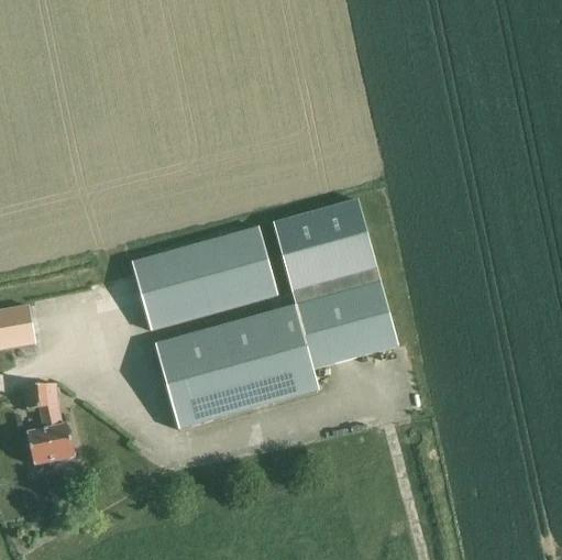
[(297,305),(379,281),(356,199),(274,222),(297,305)]
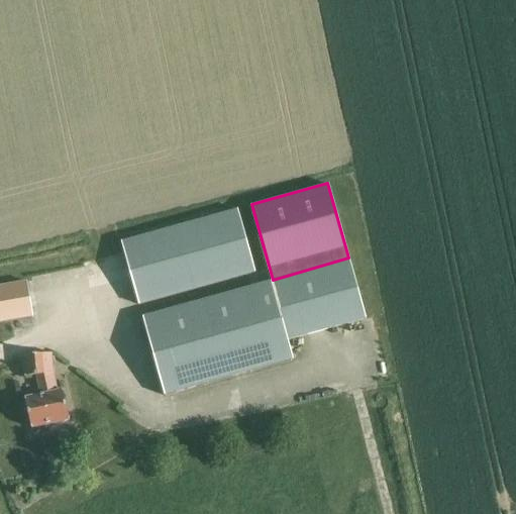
[(138,304),(254,270),(236,206),(120,239),(138,304)]
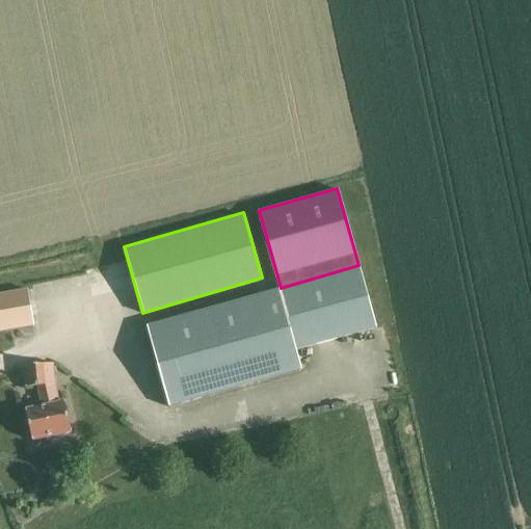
[(359,265),(281,288),(297,348),(376,325),(359,265)]
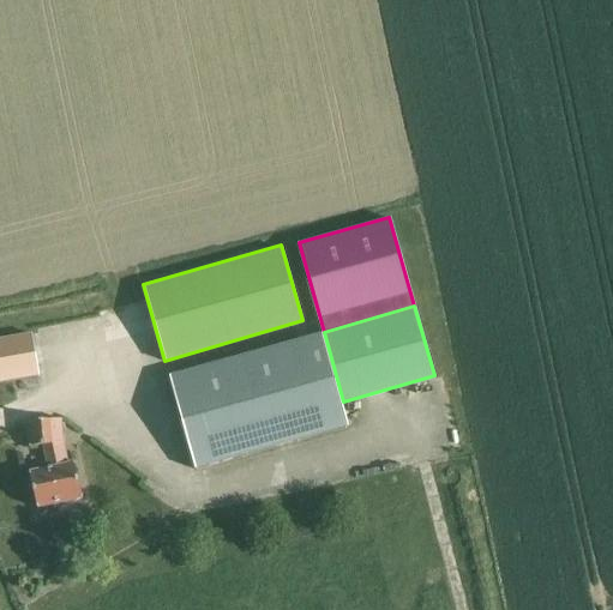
[(30,330),(0,336),(0,380),(38,373),(30,330)]
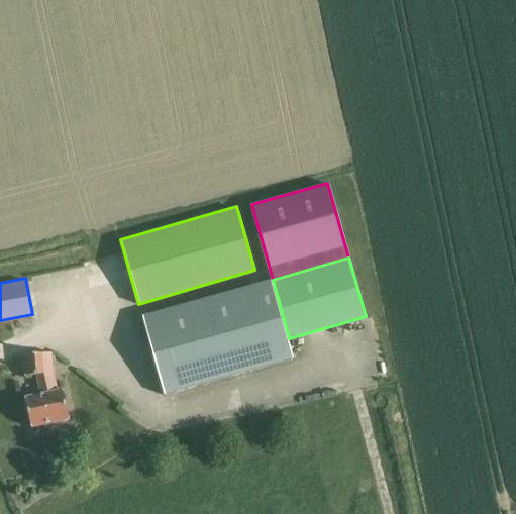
[(292,357),(270,279),(141,315),(164,394),(292,357)]
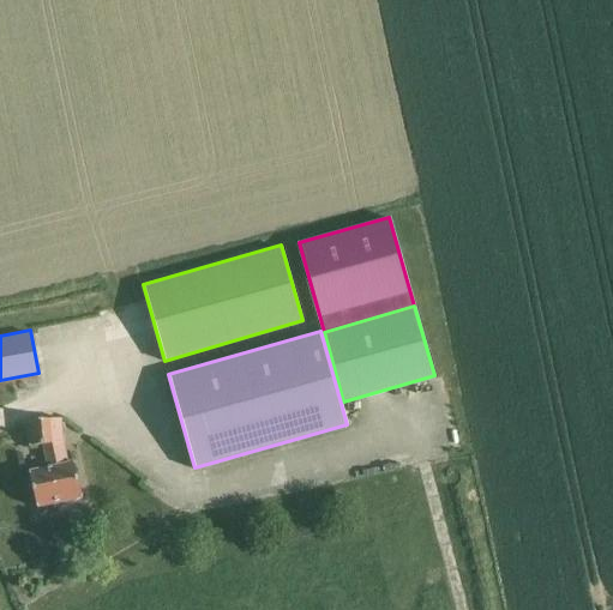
[(36,506),(60,500),(82,495),(74,464),(67,465),(60,435),(59,418),(26,421),(29,445),(42,444),(47,467),(29,471),(36,506)]
